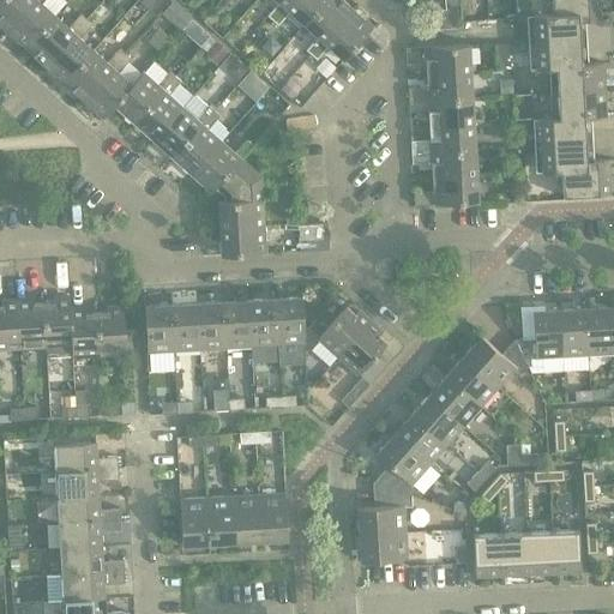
[(0,0),(0,25),(6,32),(35,0),(37,0),(42,4),(44,0),(0,0)]
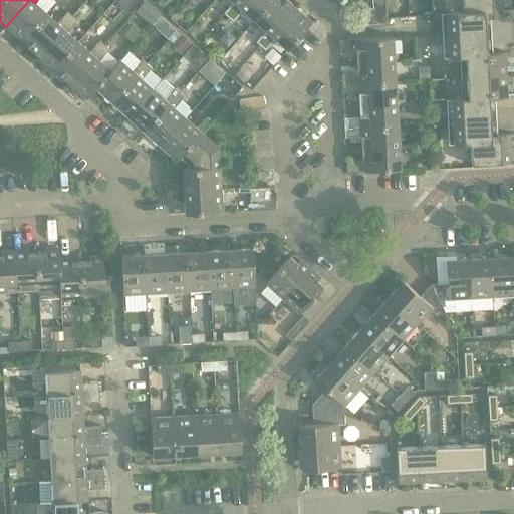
[(31,0),(29,0),(5,27),(22,41),(46,13),(35,3),(31,0)]
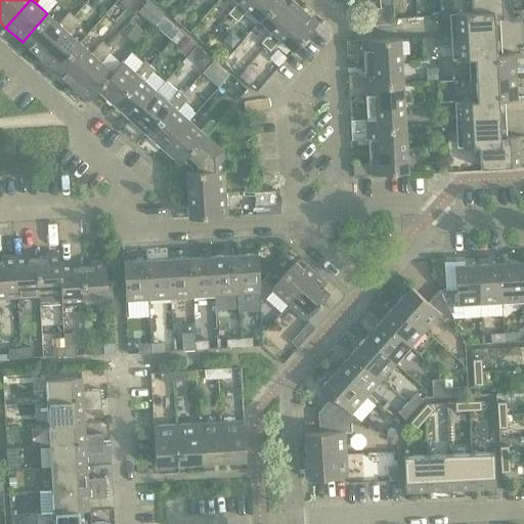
[(236,0),(238,2),(233,8),(244,16),(249,10),(244,6),(249,0),(236,0)]
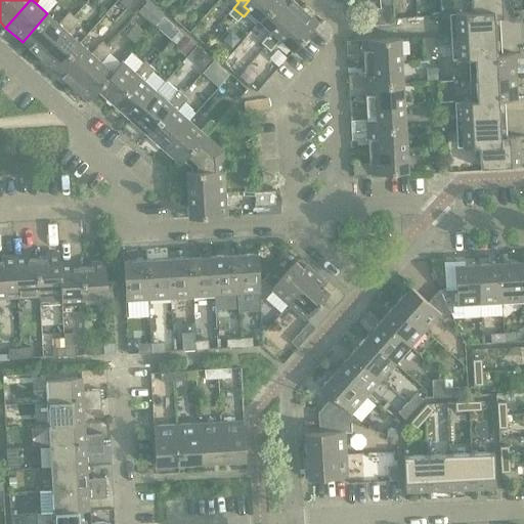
[(249,0),(244,6),(249,10),(260,20),(278,0),(249,0)]
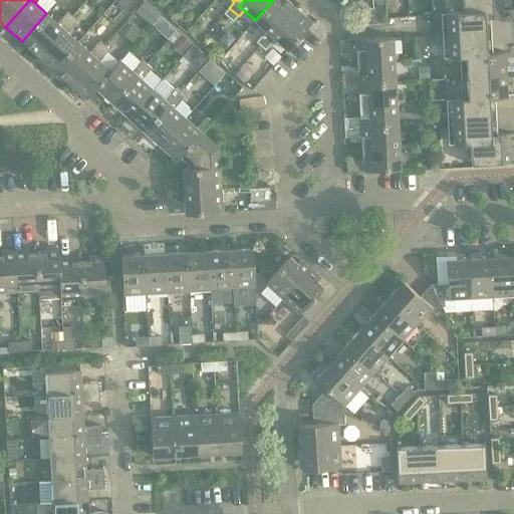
[(287,0),(273,0),(255,20),(266,31),(261,36),(271,45),(276,39),(271,35),(296,7),(287,0)]
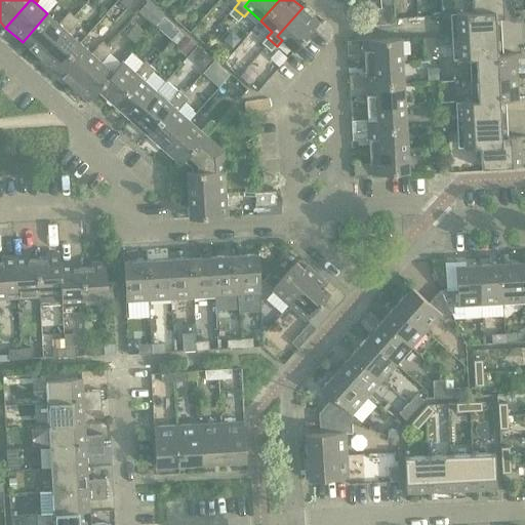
[(456,13),(457,15),(458,35),(459,59),(476,58),(477,80),(517,77),(516,54),(497,55),(496,33),(495,33),(495,18),(514,17),(513,0),(472,0),(473,12),(456,13)]
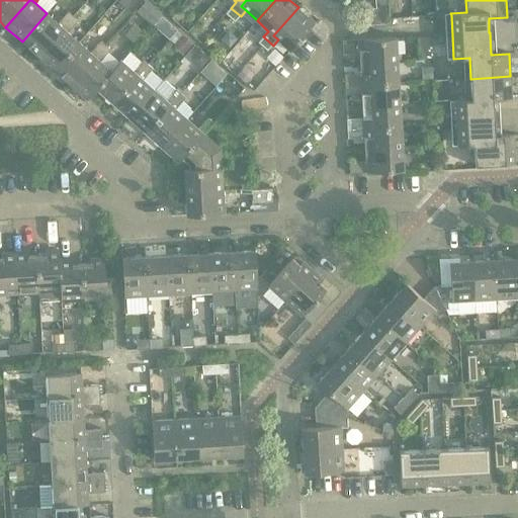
[(298,7),(273,35),(278,39),(290,51),(316,22),(298,7)]
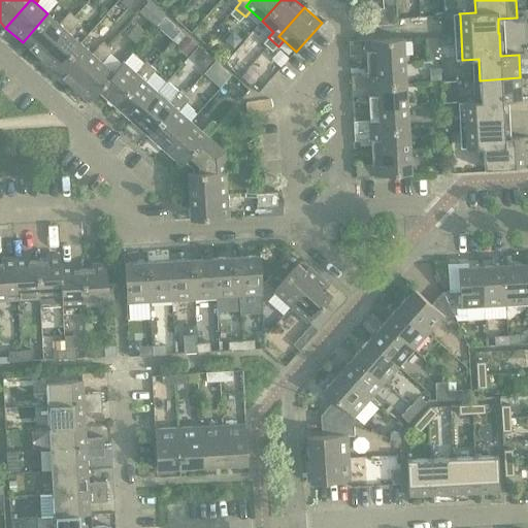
[(230,13),(240,23),(245,17),(235,8),(230,13)]
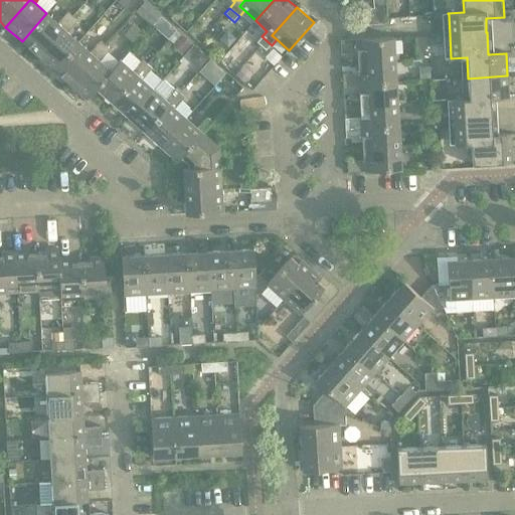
[(386,8),(363,9),(363,25),(387,24),(387,19),(386,8)]
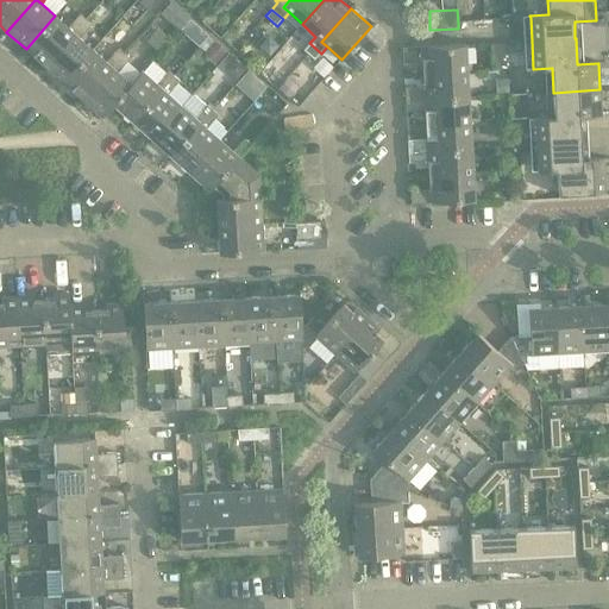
[(182,11),(171,23),(180,31),(190,19),(182,11)]
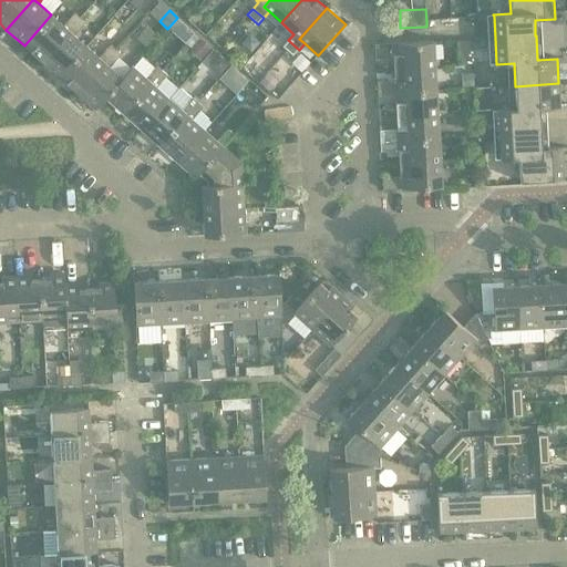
[(85,22),(80,18),(75,13),(69,20),(80,29),(85,22)]
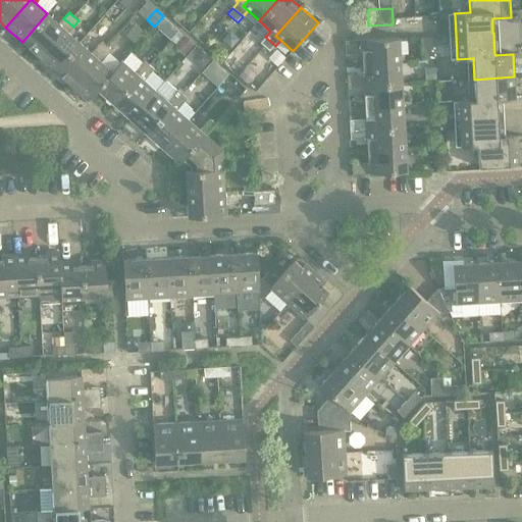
[(47,13),(22,42),(39,56),(63,29),(68,33),(73,27),(63,18),(59,23),(47,13)]
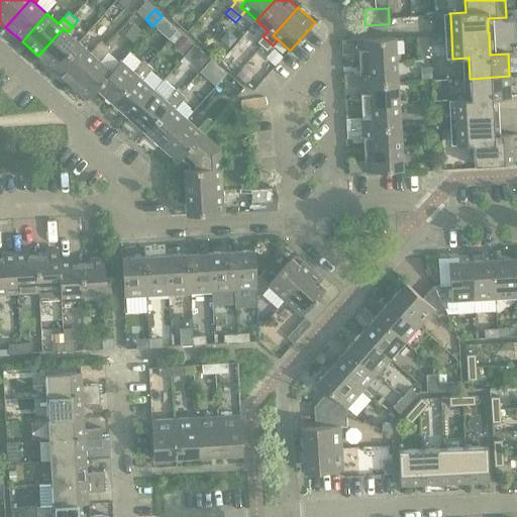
[(63,28),(38,56),(55,71),(79,42),(68,32),(63,28)]
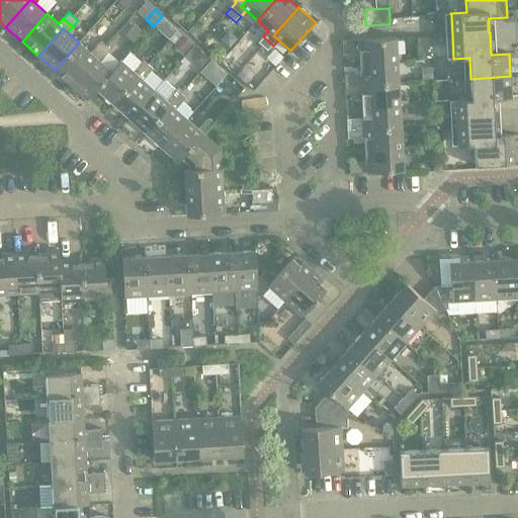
[(184,35),(176,45),(186,54),(194,45),(184,35)]
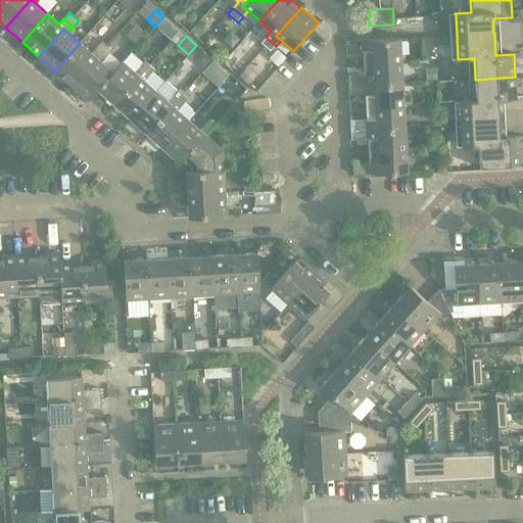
[(260,43),(271,52),(276,46),(266,37),(260,43)]
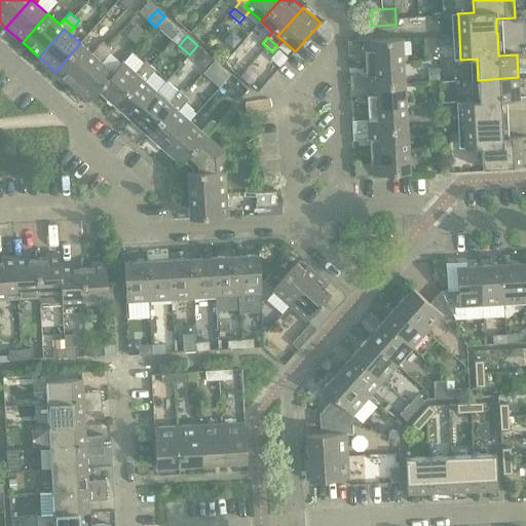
[(403,38),(365,40),(366,64),(404,62),(403,38)]
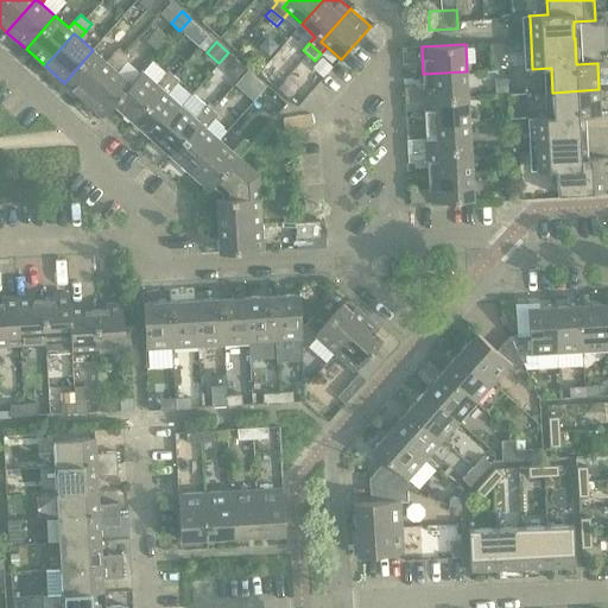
[(416,56),(416,48),(403,48),(403,61),(412,59),(416,56)]
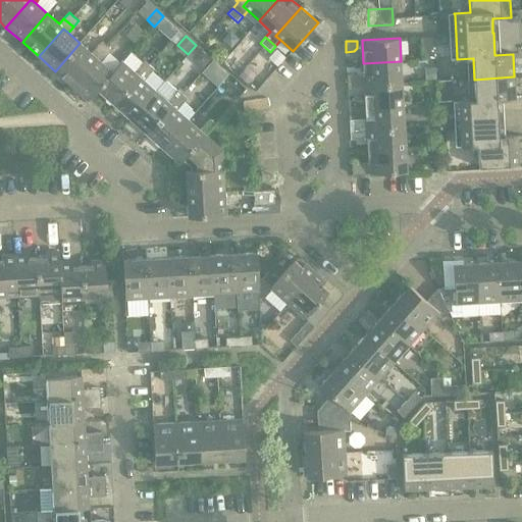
[(112,50),(107,46),(102,42),(97,48),(106,56),(112,50)]
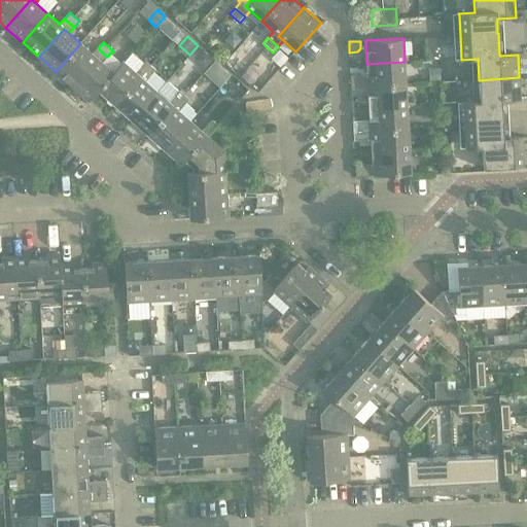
[(80,43),(56,72),(72,86),(98,58),(102,63),(107,57),(98,48),(93,54),(80,43)]
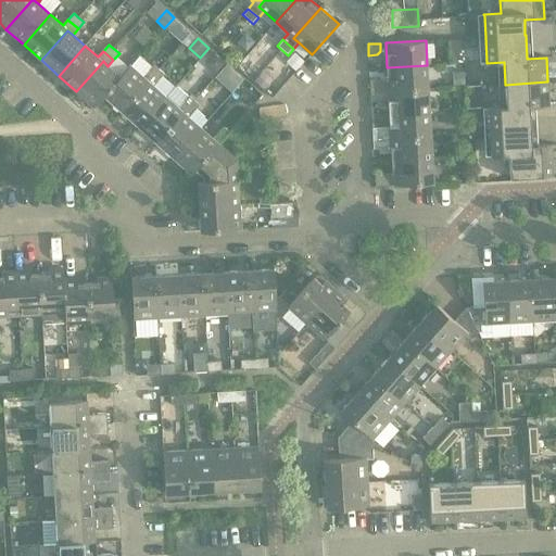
[(464,51),(451,52),(452,63),(465,63),(464,51)]
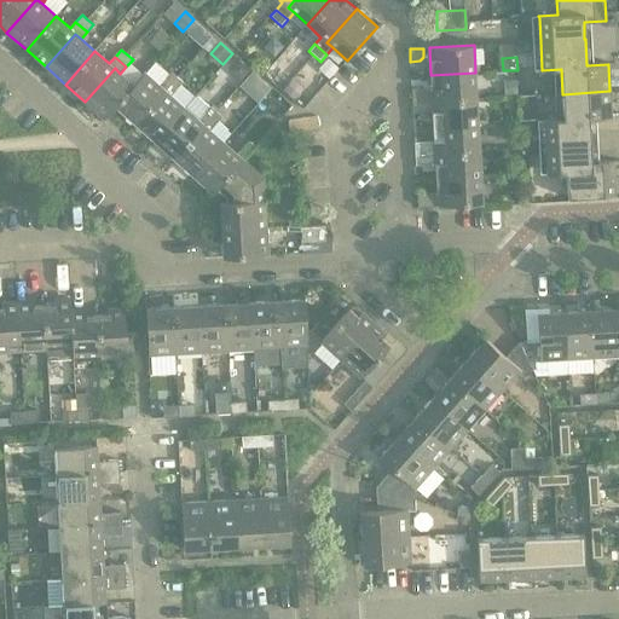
[(239,59),(233,67),(235,77),(241,84),(252,70),(239,59)]
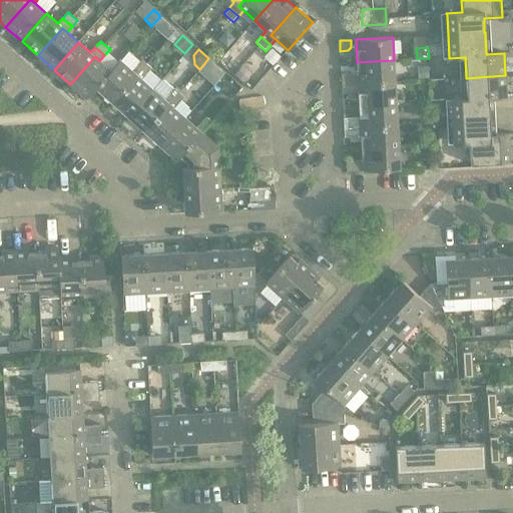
[(95,56),(70,84),(87,99),(96,89),(95,88),(111,71),(110,70),(99,61),(95,56)]
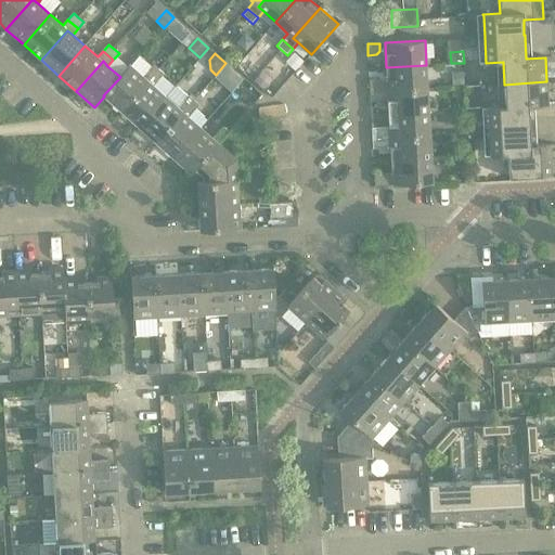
[(164,74),(159,69),(154,64),(149,71),(158,80),(164,74)]
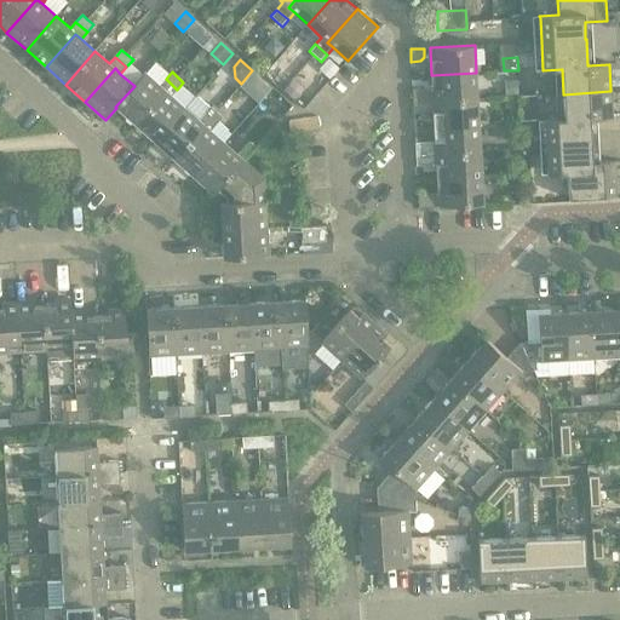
[(115,107),(116,108),(136,125),(165,91),(160,86),(145,73),(133,85),(135,86),(115,107)]
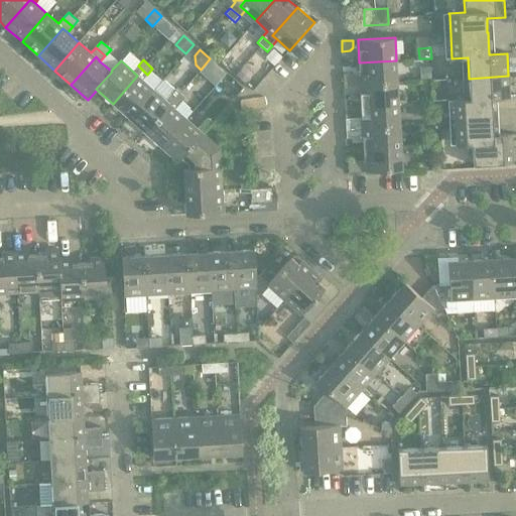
[(396,60),(359,62),(360,84),(397,82),(396,60)]
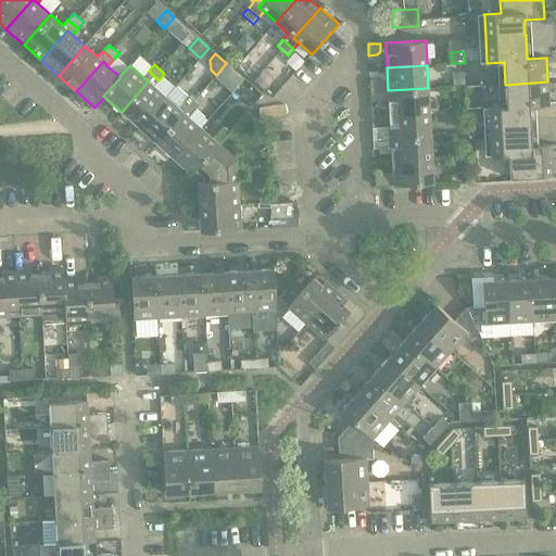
[(148,81),(122,112),(139,127),(166,97),(153,86),(159,80),(149,71),(143,77),(148,81)]
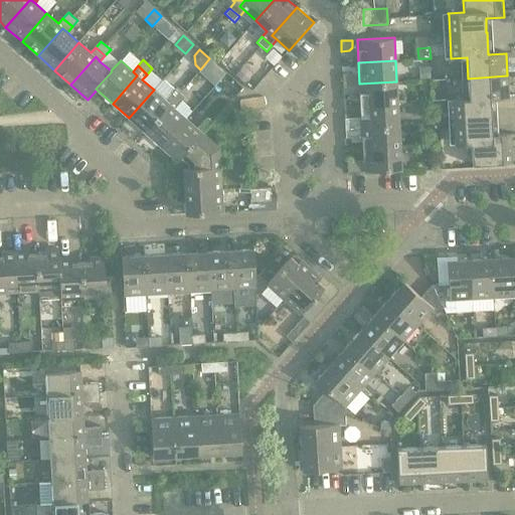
[(430,67),(421,67),(422,78),(431,78),(430,67)]
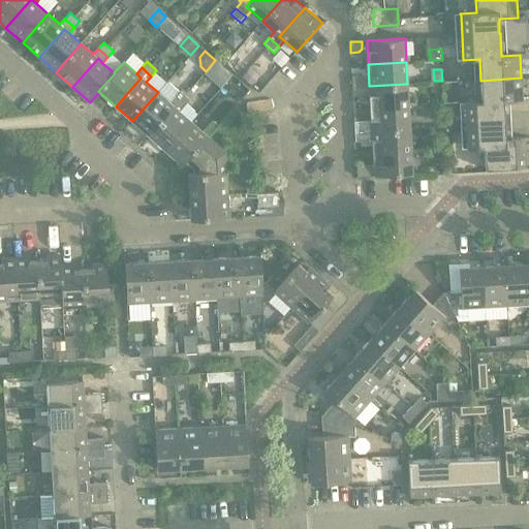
[(352,78),(352,87),(364,87),(364,80),(361,76),(352,78)]
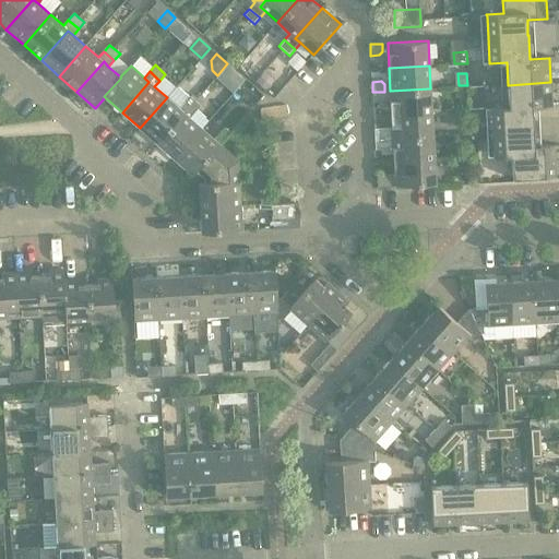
[(491,108),(494,133),(534,130),(532,108),(552,107),(550,82),(508,85),(509,107),(491,108)]
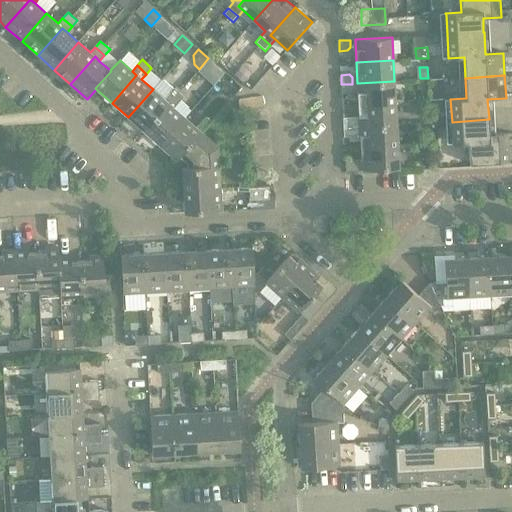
[(394,81),(357,83),(358,105),(395,103),(394,81)]
